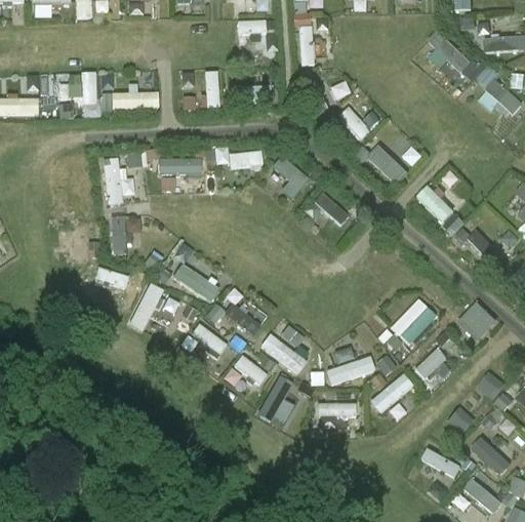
[(75,0),(76,18),(92,18),(91,0),(75,0)]
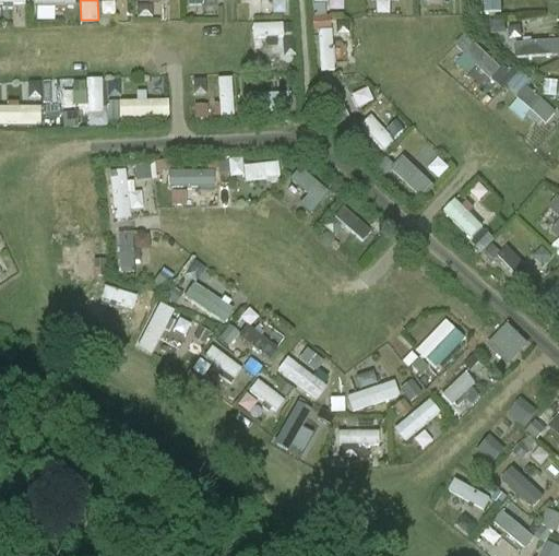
[(139,15),(163,14),(161,0),(138,0),(139,15)]
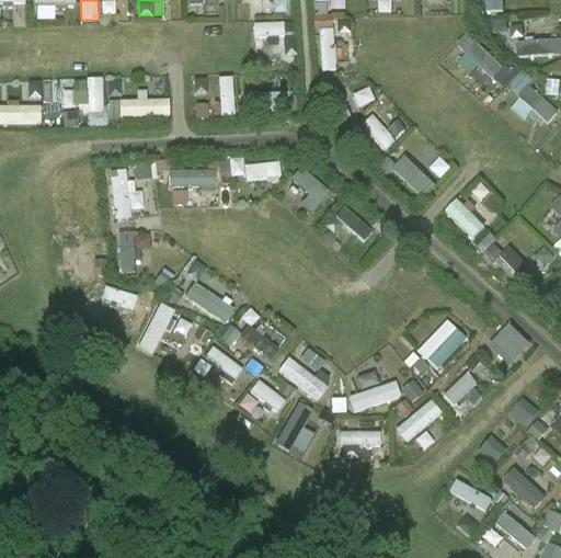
[(277,0),(278,11),(288,10),(287,0),(277,0)]
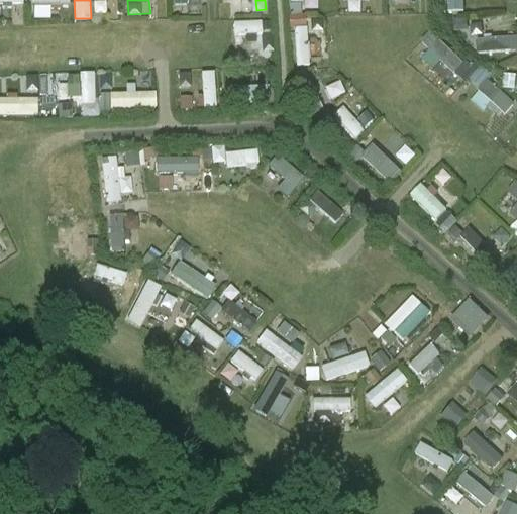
[(349,0),(349,10),(367,10),(367,0),(349,0)]
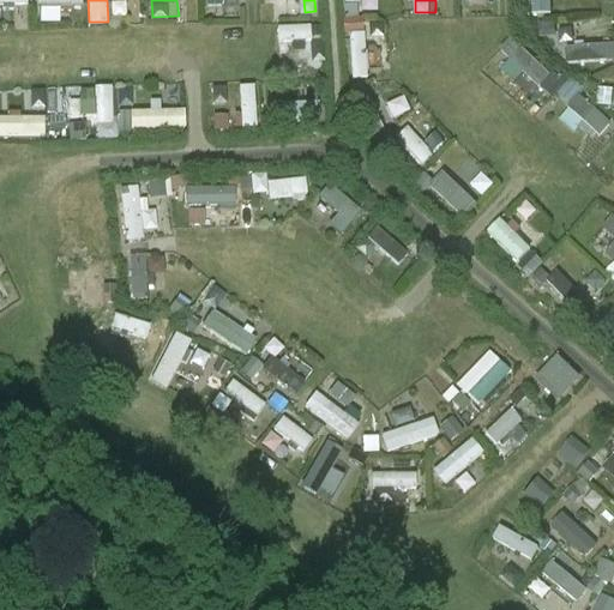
[(363,28),(362,14),(344,17),(347,31),(363,28)]
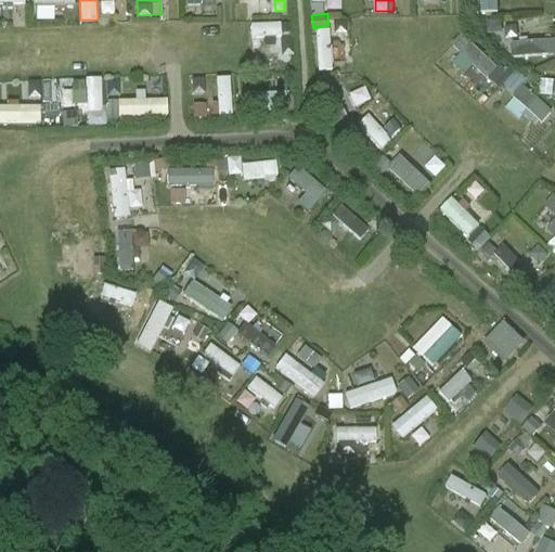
[(252,36),(281,35),(280,22),(250,23),(252,36)]
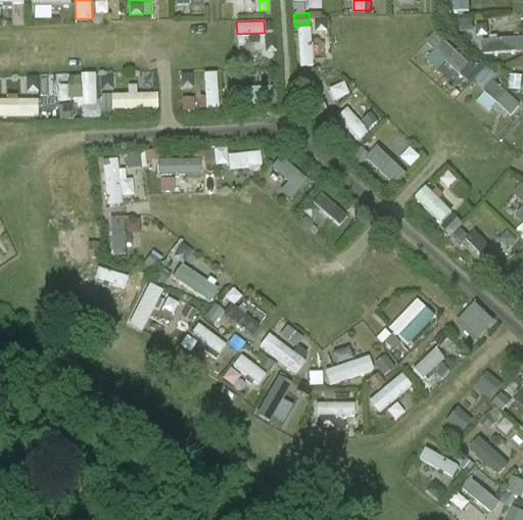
[(496,53),(495,25),(481,26),(482,54),(496,53)]
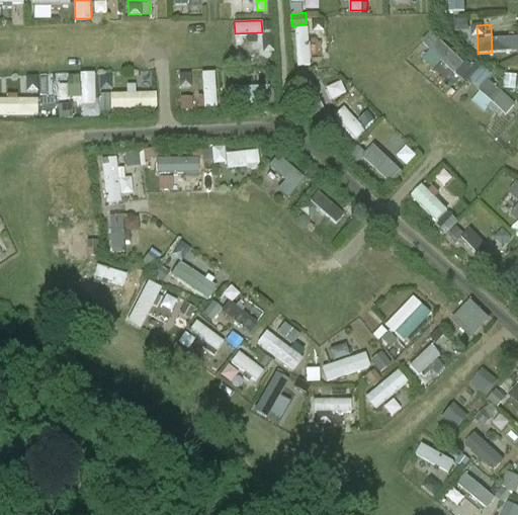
[(296,66),(311,65),(309,26),(294,26),(296,66)]
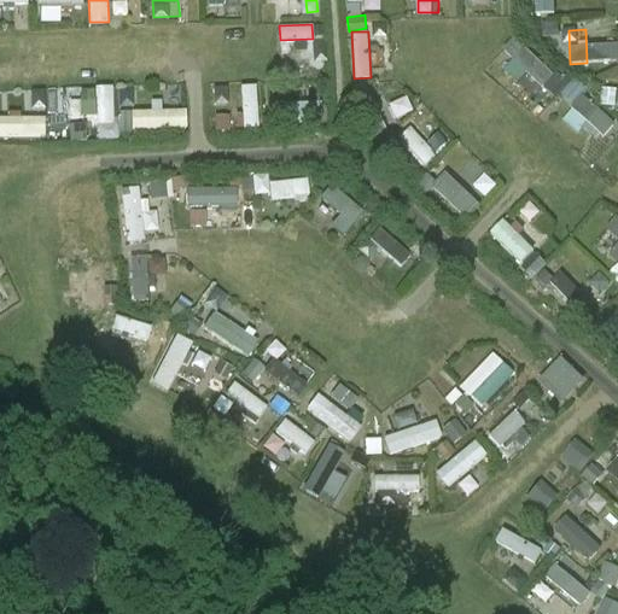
[(605,135),(617,121),(582,95),(586,91),(513,36),(503,48),(514,56),(505,70),(534,92),(541,82),(572,105),(563,118),(578,130),(586,121),(605,135)]
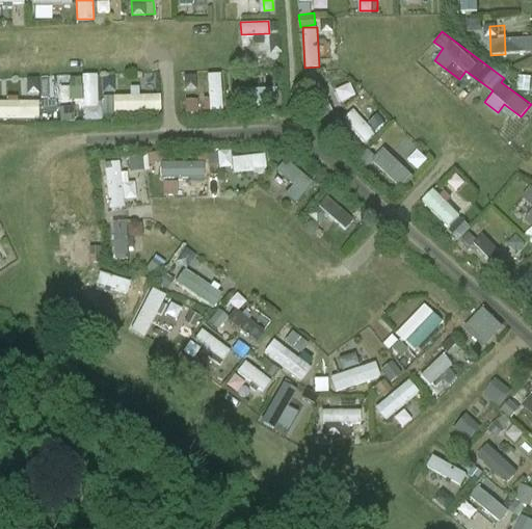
[(70,93),(83,91),(84,110),(112,109),(112,95),(99,96),(98,74),(69,75),(70,93)]
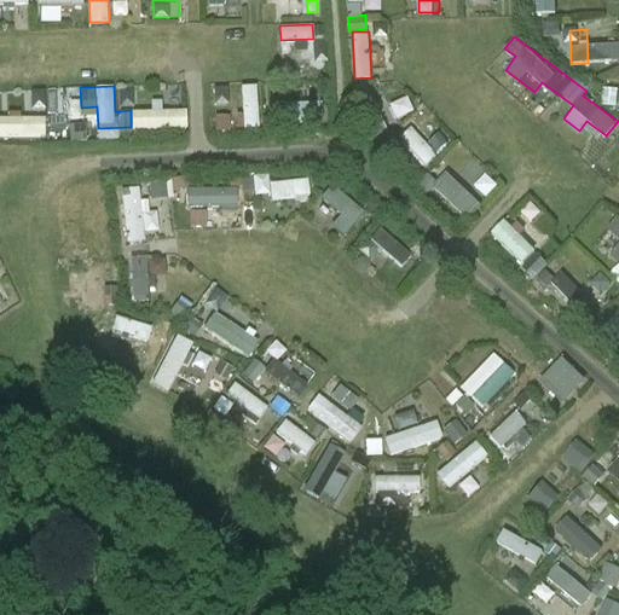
[(618,88),(602,88),(602,104),(618,104),(618,88)]
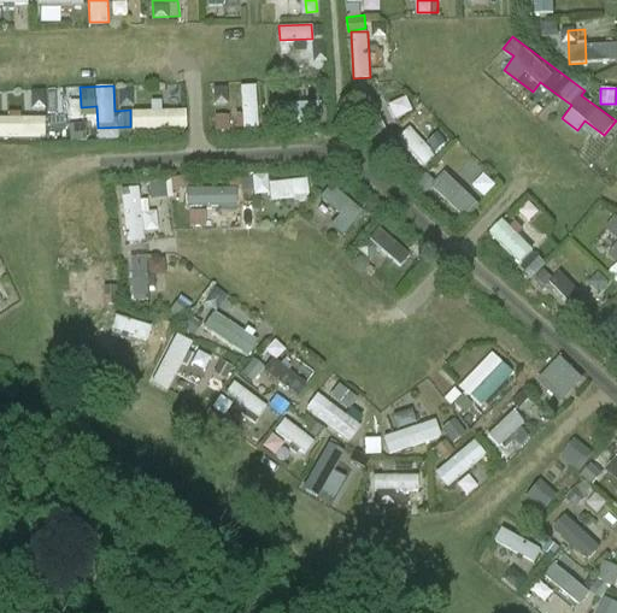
[(45,89),(6,89),(6,107),(45,106),(45,89)]
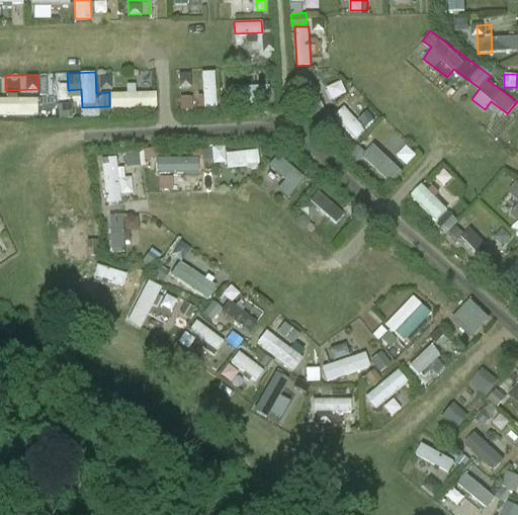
[(156,92),(135,91),(135,88),(111,88),(110,106),(156,107),(156,92)]
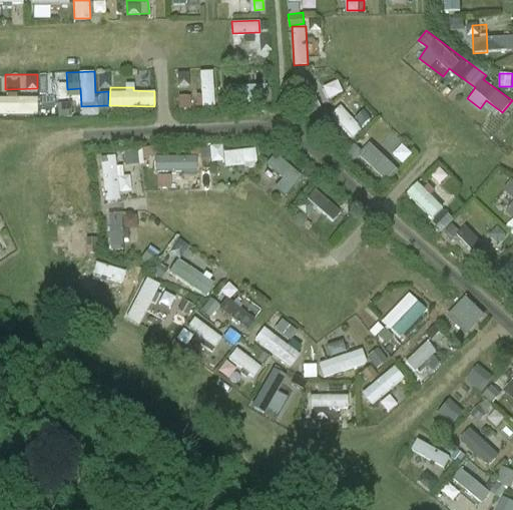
[(200,106),(200,90),(177,89),(177,106),(200,106)]
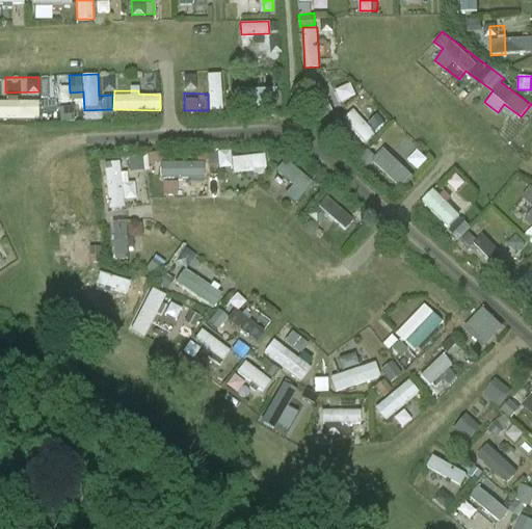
[(0,100),(0,115),(37,116),(37,100),(0,100)]
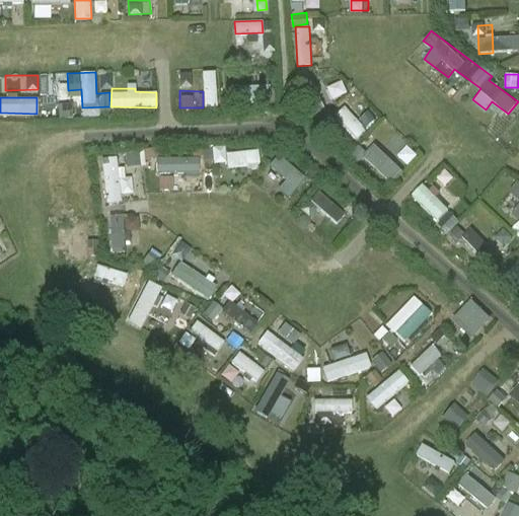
[(329,119),(355,142),(367,129),(342,105),(329,119)]
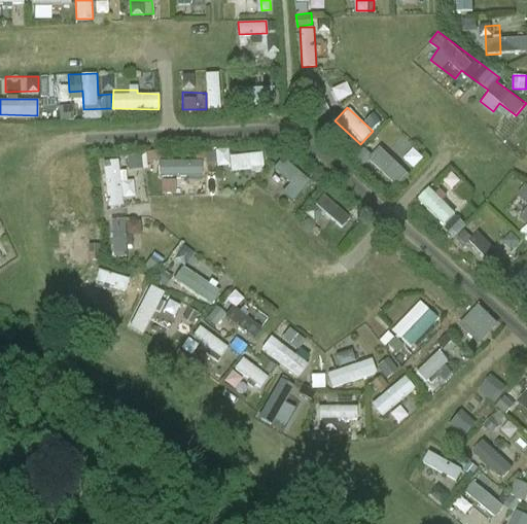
[(367,159),(370,161),(369,162),(396,187),(410,173),(380,145),(367,159)]
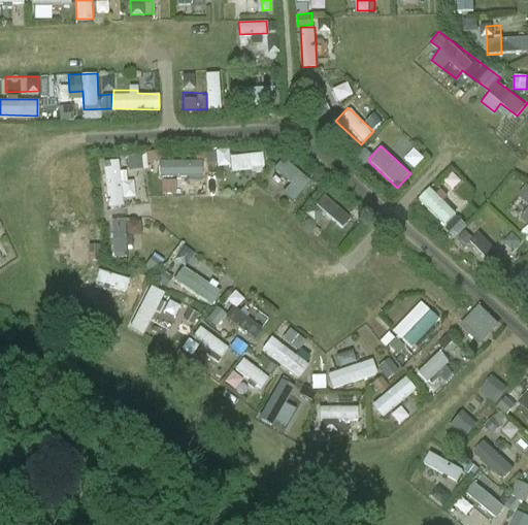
[(145,152),(127,155),(130,169),(149,166),(145,152)]
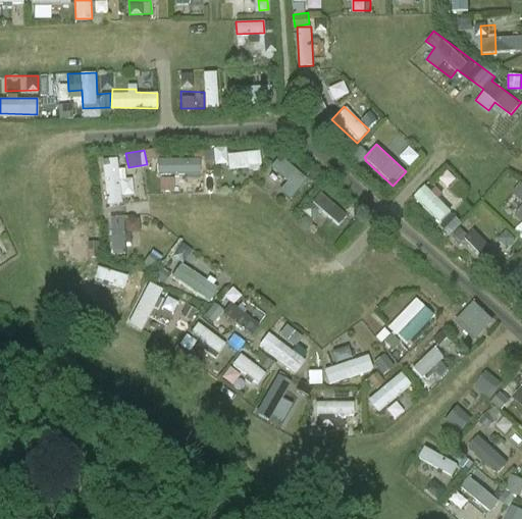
[(246,165),(260,164),(259,151),(227,153),(228,180),(247,179),(246,165)]
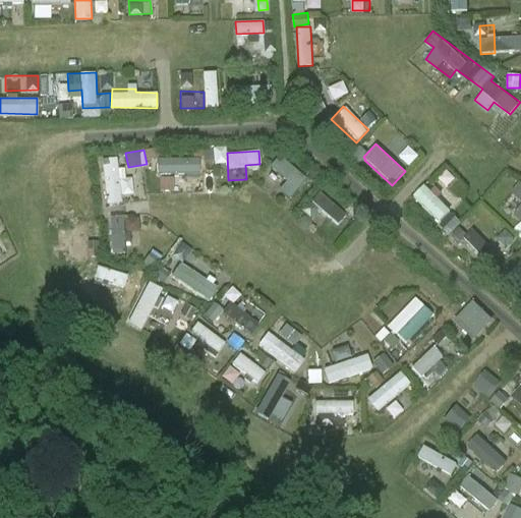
[(280,155),(262,175),(289,198),(306,178),(280,155)]
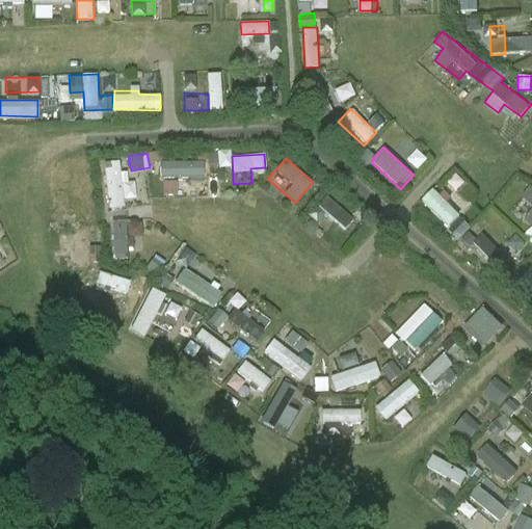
[(120,160),(104,161),(108,205),(135,202),(131,170),(121,172),(120,160)]
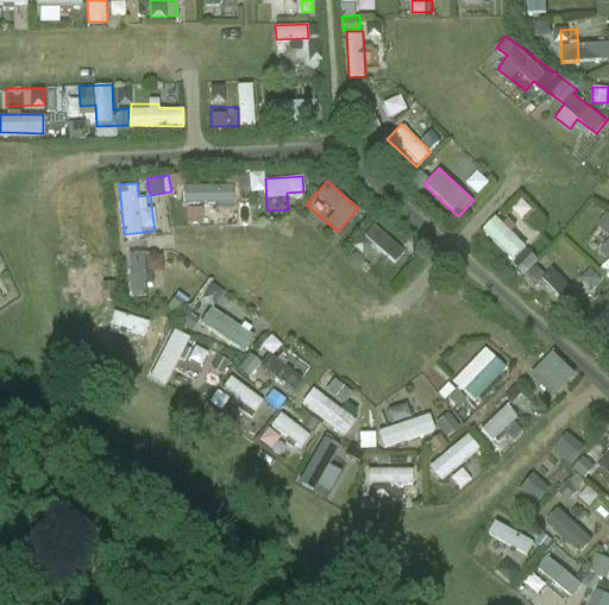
[(184,203),(234,202),(233,183),(184,184),(184,203)]
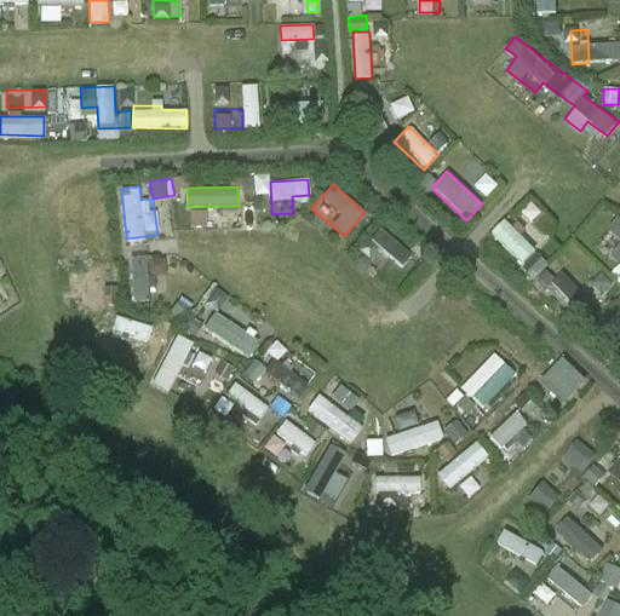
[(619,218),(598,242),(619,262),(619,218)]
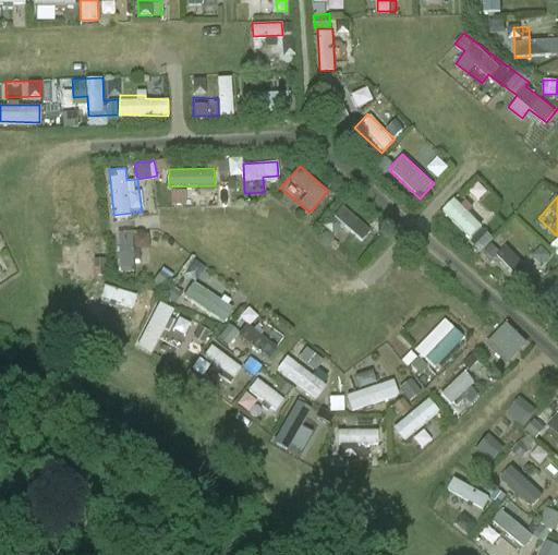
[(472,238),(484,225),(455,197),(443,209),(472,238)]
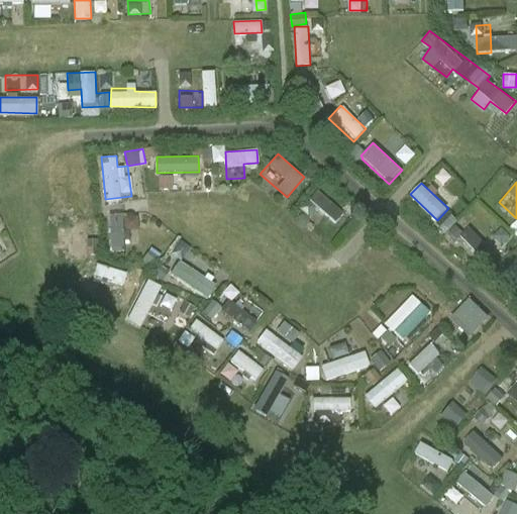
[(308,199),(335,222),(343,213),(317,189),(308,199)]
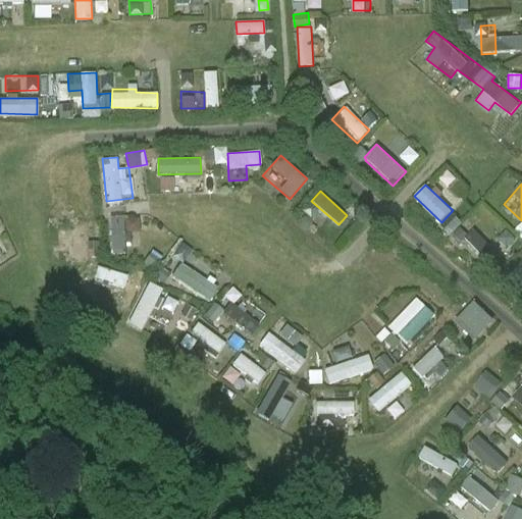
[(110,216),(111,252),(124,252),(123,215),(110,216)]
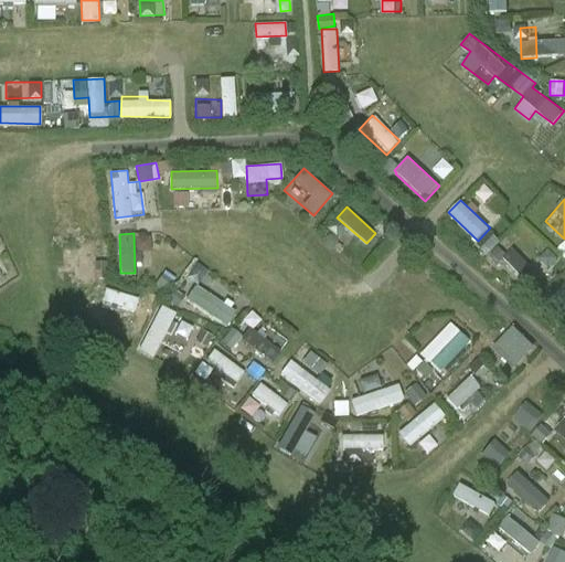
[(135,234),(136,250),(151,250),(150,233),(135,234)]
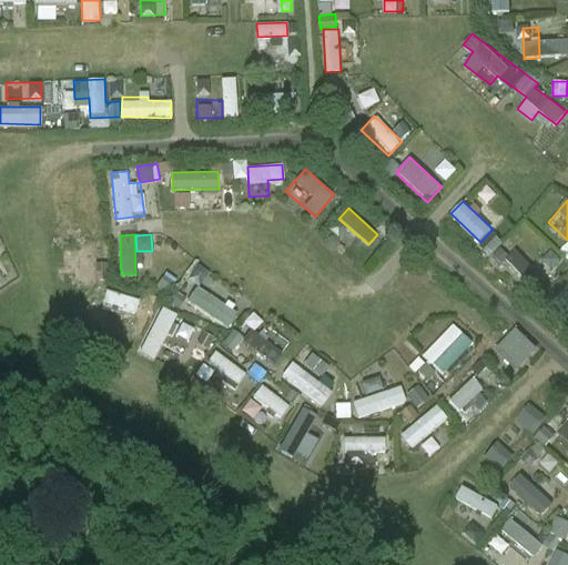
[(505,261),(528,285),(540,273),(517,249),(505,261)]
